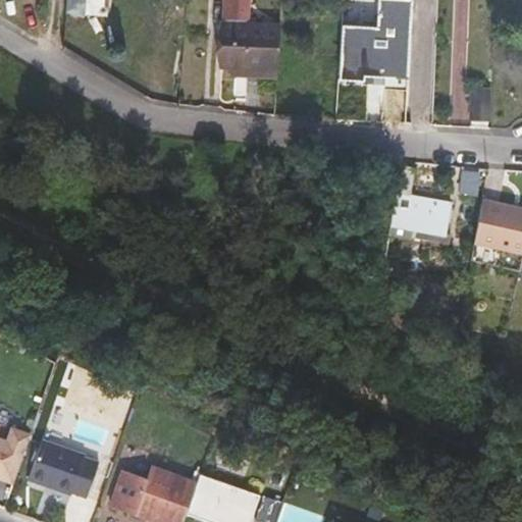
[(224,0),(224,18),(247,19),(248,0),(224,0)]
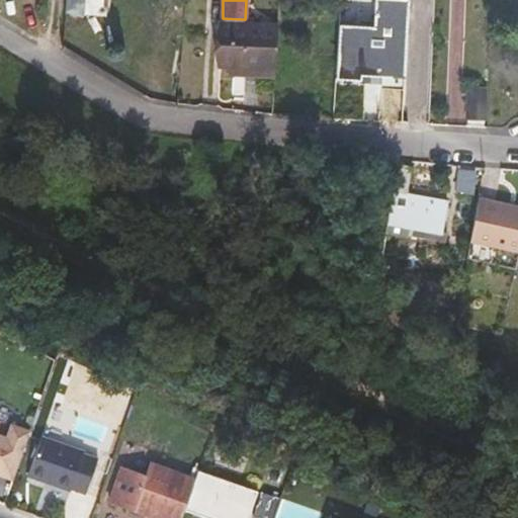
[(408,0),(376,0),(375,27),(339,24),(337,79),(361,83),(362,75),(406,79),(409,0),(408,0)]
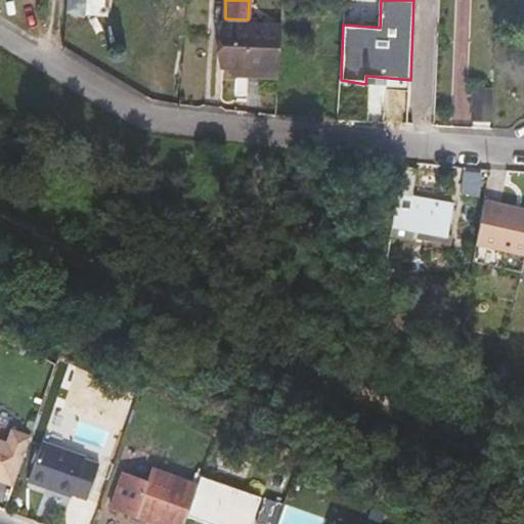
[(231,70),(231,76),(277,78),(280,30),(225,28),(223,69),(231,70)]
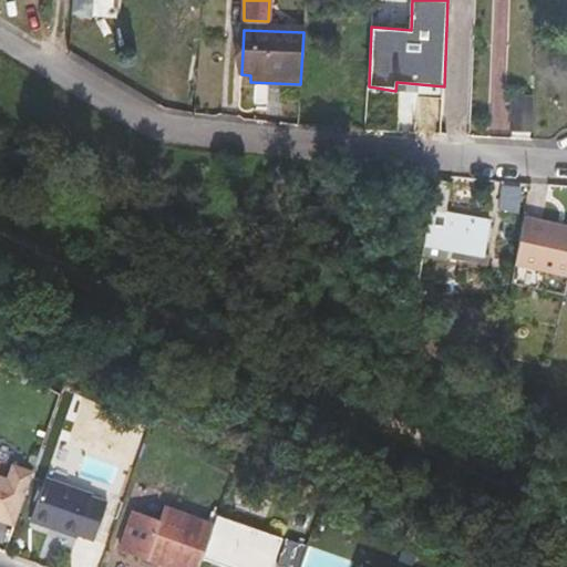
[(512,130),(529,130),(531,101),(513,100),(512,130)]
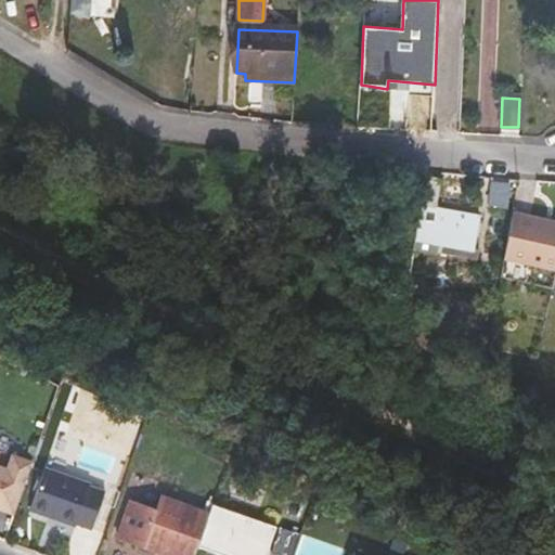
[(435,208),(439,178),(424,175),(415,239),(474,248),(479,217),(435,208)]
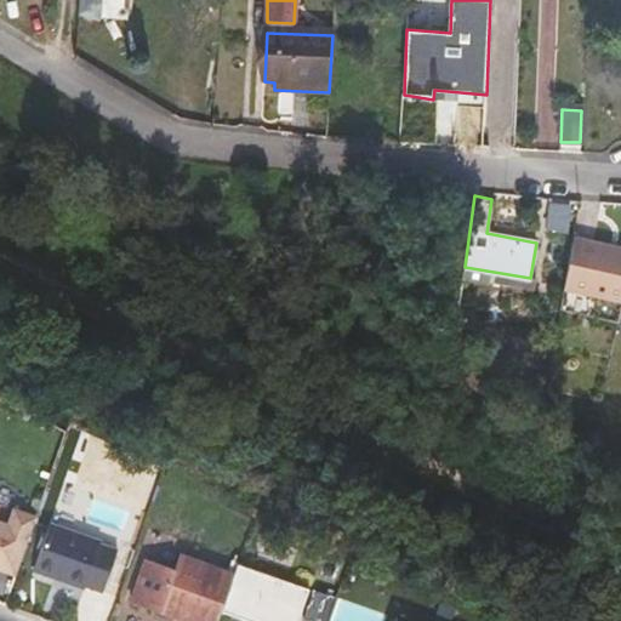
[(620,298),(620,292),(620,245),(571,237),(563,288),(620,298)]
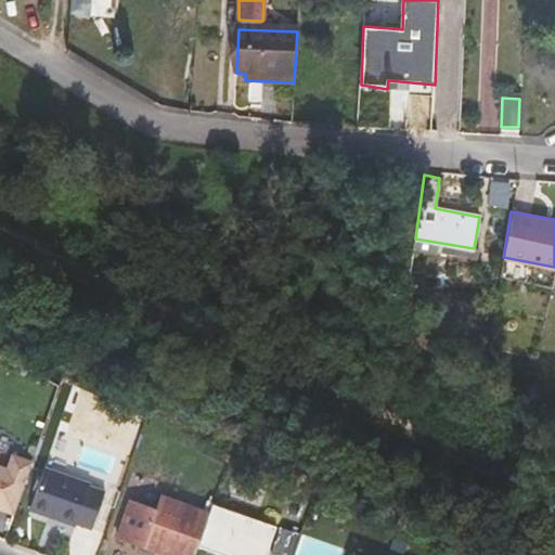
[(549,285),(554,267),(503,257),(499,275),(549,285)]
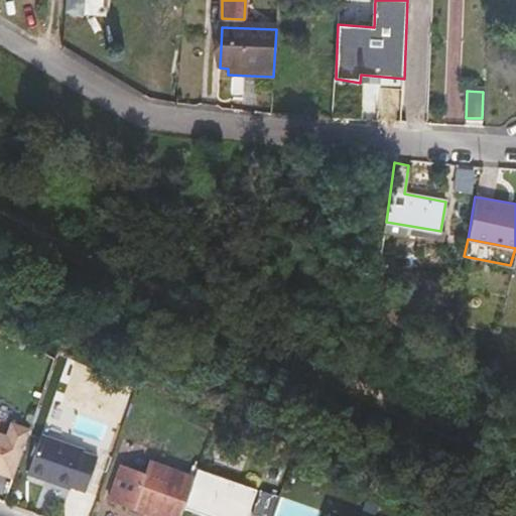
[(0,470),(13,475),(31,426),(12,419),(8,432),(0,429),(0,470)]
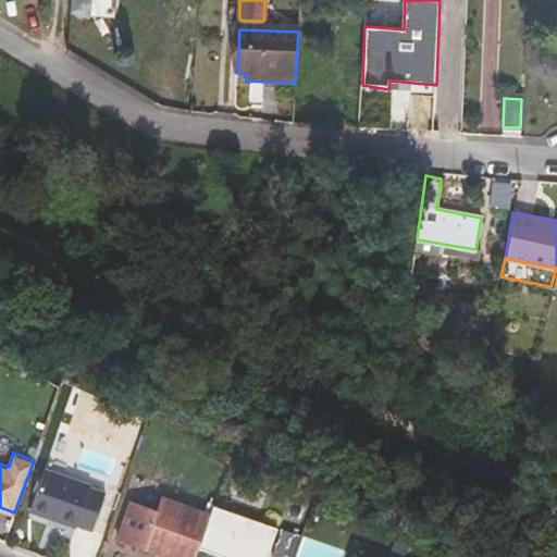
[(46,466),(31,509),(49,516),(50,512),(59,516),(58,519),(76,525),(76,522),(93,528),(107,491),(90,484),(91,482),(46,466)]
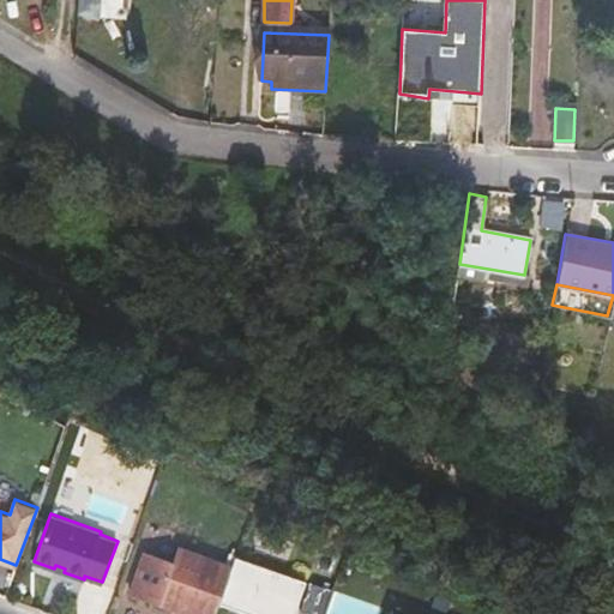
[(215,613),(220,602),(233,565),(179,547),(174,561),(144,551),(130,594),(182,612),(180,613),(215,613)]
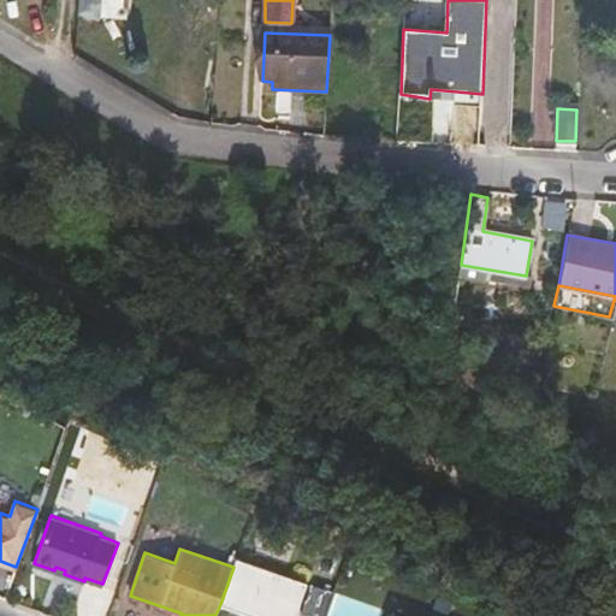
[(236,558),(234,567),(220,604),(253,615),(295,615),(307,582),(236,558)]
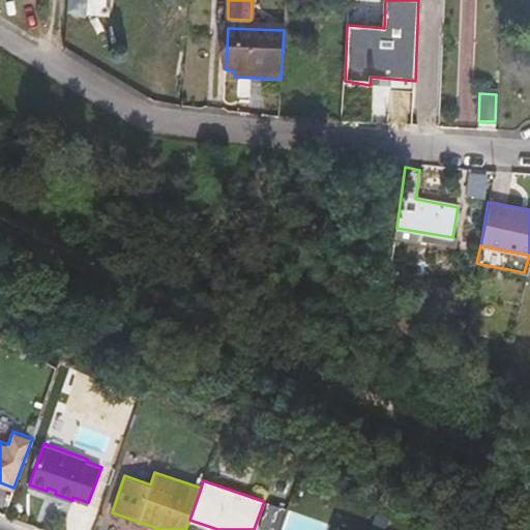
[(261,529),(278,529),(286,510),(270,504),(261,529)]
